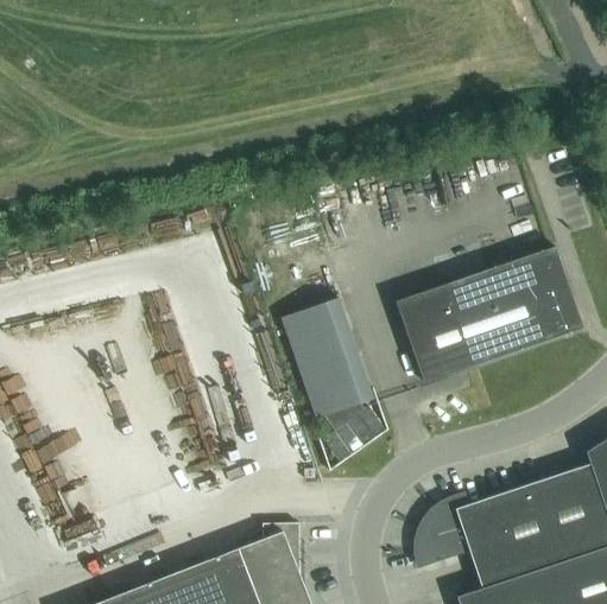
[(582,326),(554,246),(394,302),(422,382),(582,326)]
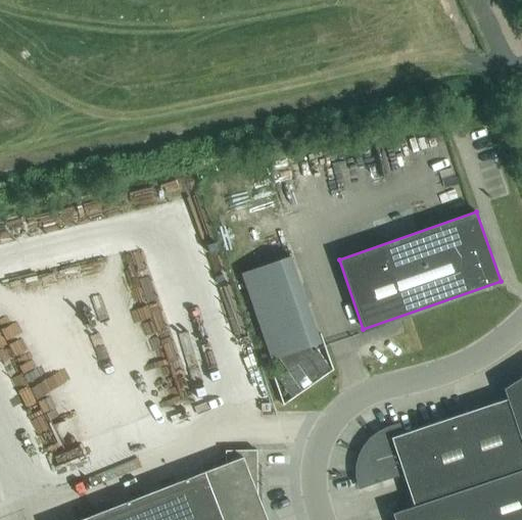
[(330,369),(316,348),(313,350),(310,346),(321,343),(289,256),(241,273),(272,360),(279,358),(287,370),(277,377),(291,396),(330,369)]
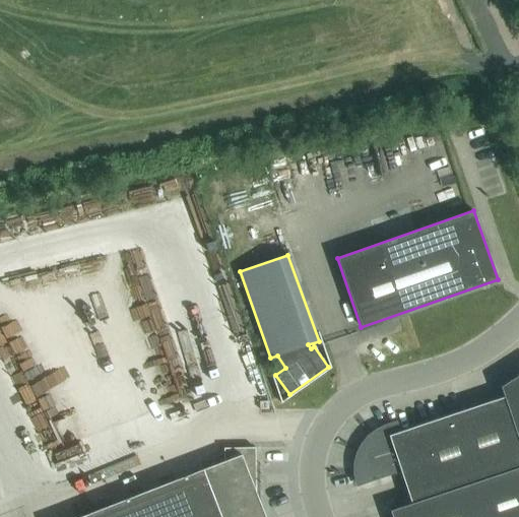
[(410,500),(518,462),(518,373),(500,385),(504,396),(398,432),(395,423),(385,426),(377,430),(369,436),(363,444),(358,453),(355,462),(355,472),(358,482),(400,468),(410,500)]
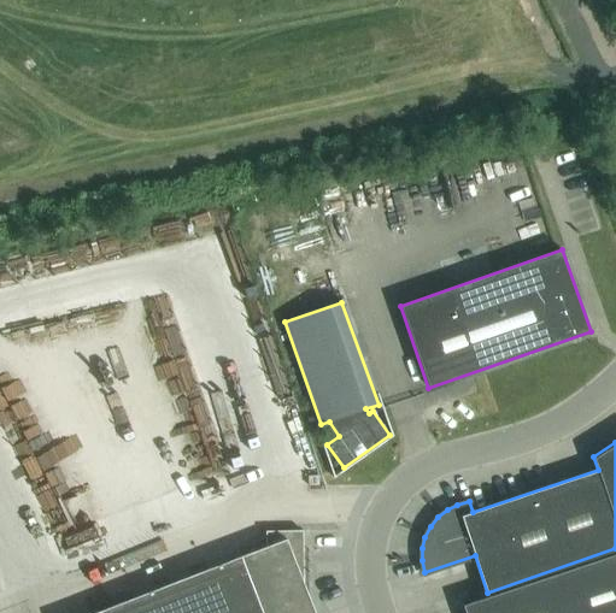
[(92,612),(316,612),(304,583),(303,530),(267,530),(268,544),(92,612)]
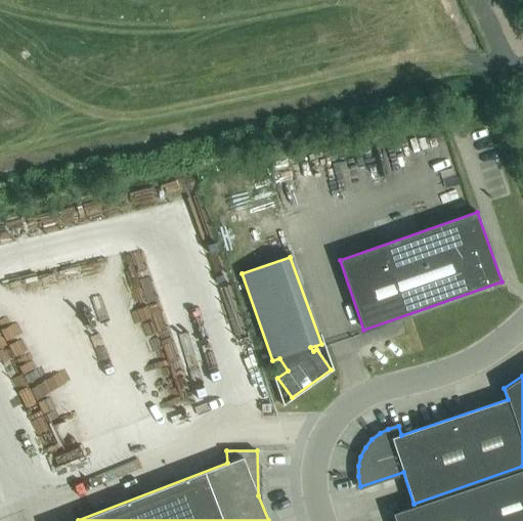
[(522,520),(522,468),(392,512),(395,520),(522,520)]
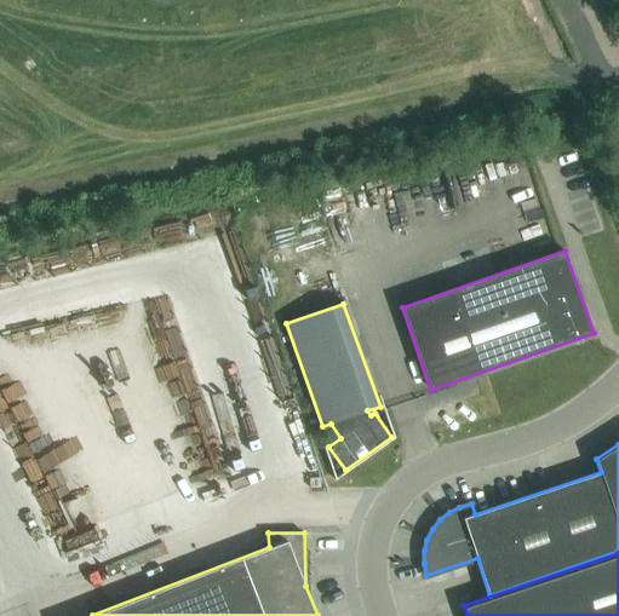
All buildings are outlined.
